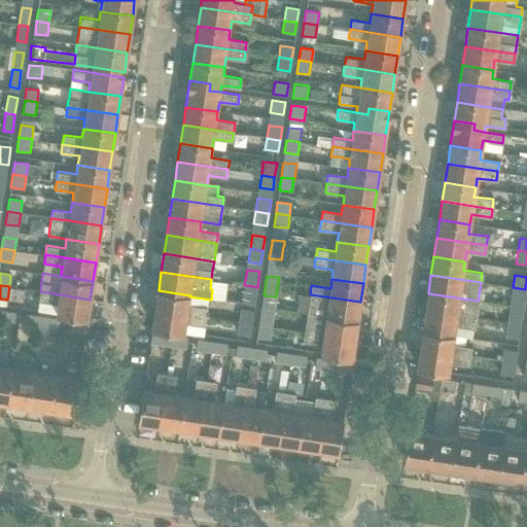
[(244,285),(243,297),(255,300),(257,287),(256,287),(253,286),(244,285)]
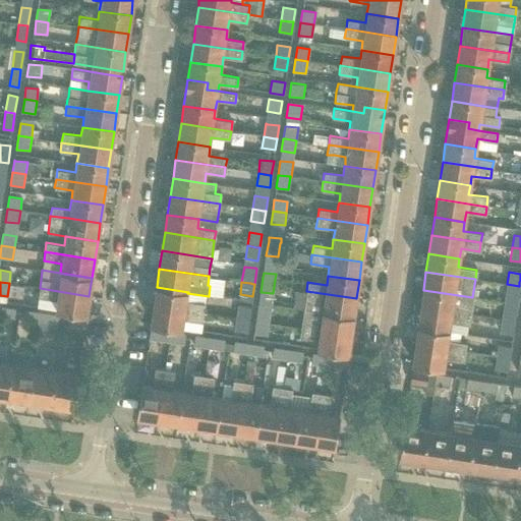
[(507,284),(505,296),(517,298),(519,286),(507,284)]
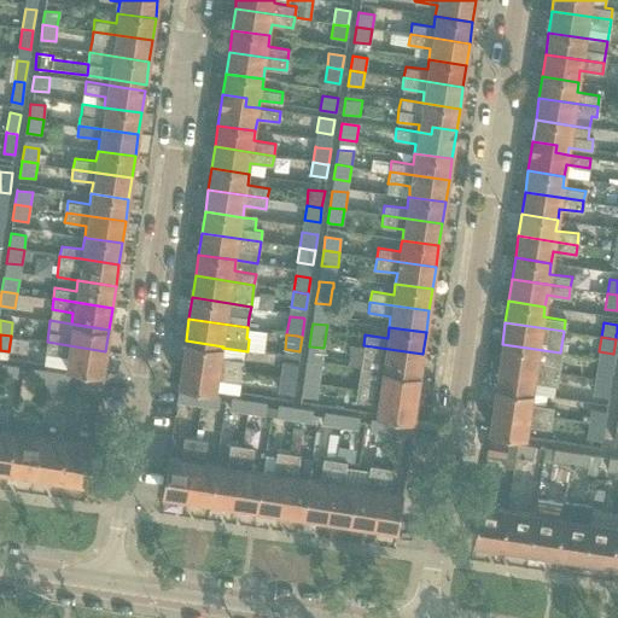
[(186,340),(182,362),(240,371),(243,360),(221,356),(222,348),(223,347),(186,340)]
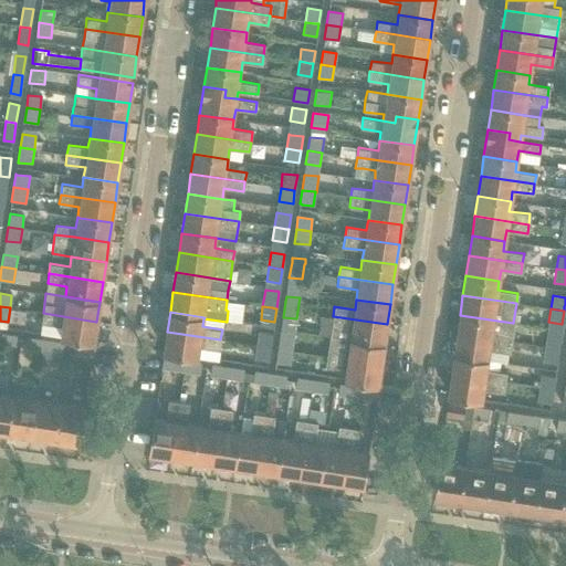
[(96,322),(43,313),(41,323),(63,326),(61,336),(72,338),(94,342),(96,322)]
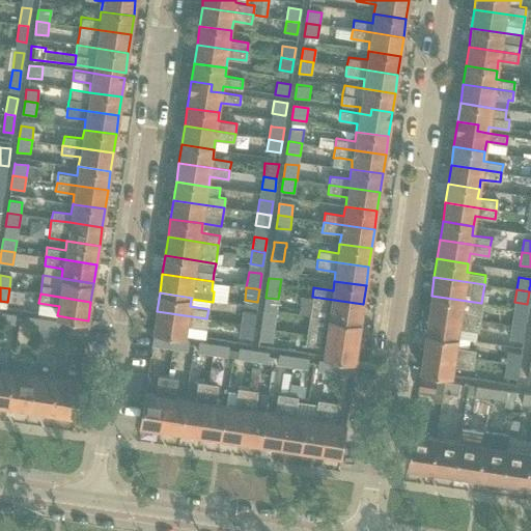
[(431,296),(428,314),(479,322),(481,303),(431,296)]
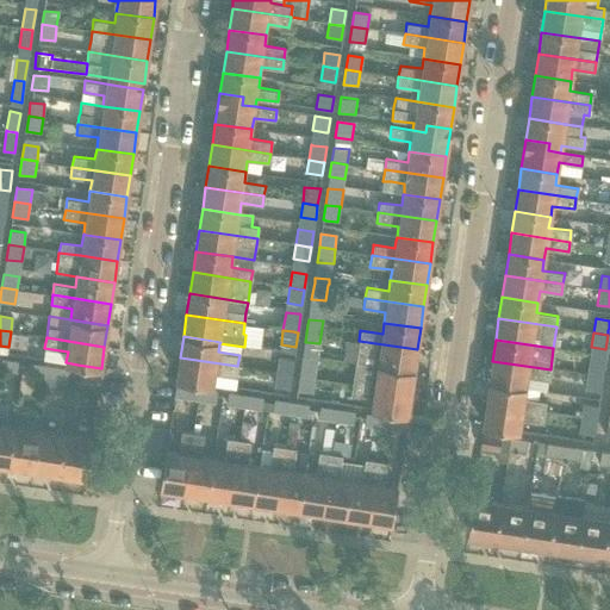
[(356,352),(355,362),(363,363),(414,371),(417,349),(359,341),(356,350),(356,352)]
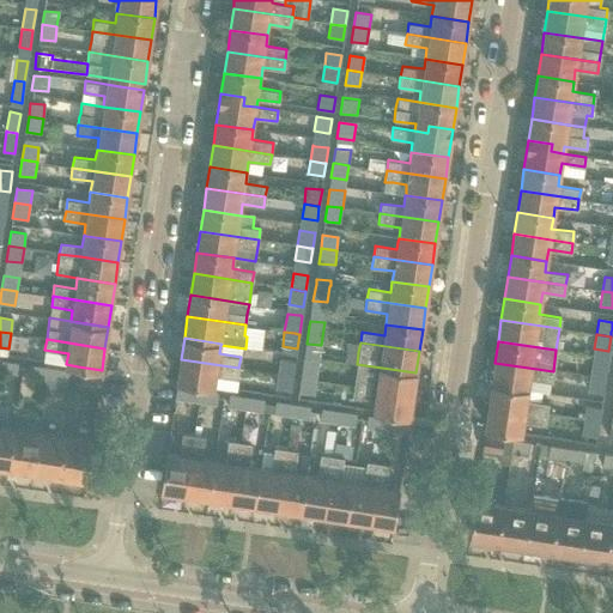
[(305,347),(305,353),(320,356),(321,345),(307,344),(305,347)]
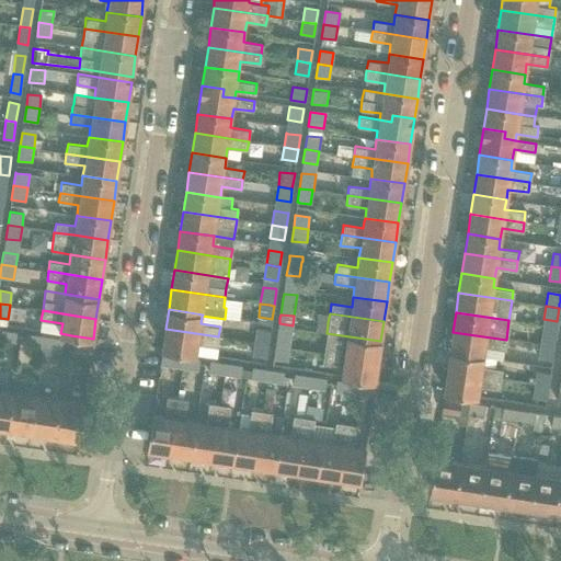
[(0,329),(0,341),(15,343),(16,332),(0,329)]
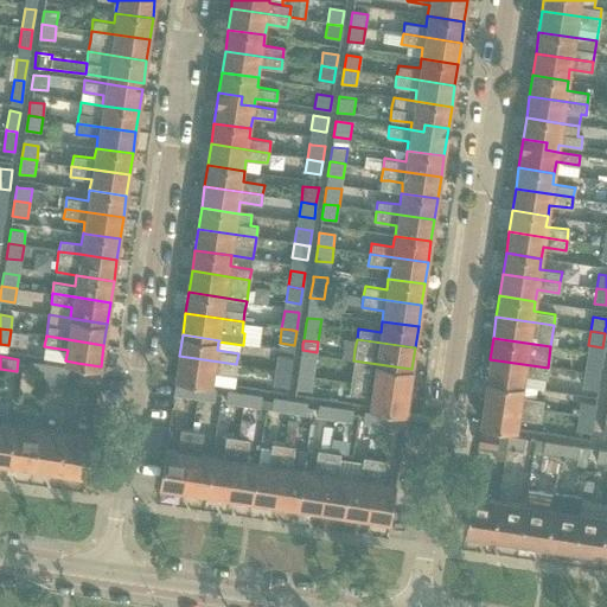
[(236,364),(179,356),(176,377),(211,383),(213,371),(235,375),(236,364)]
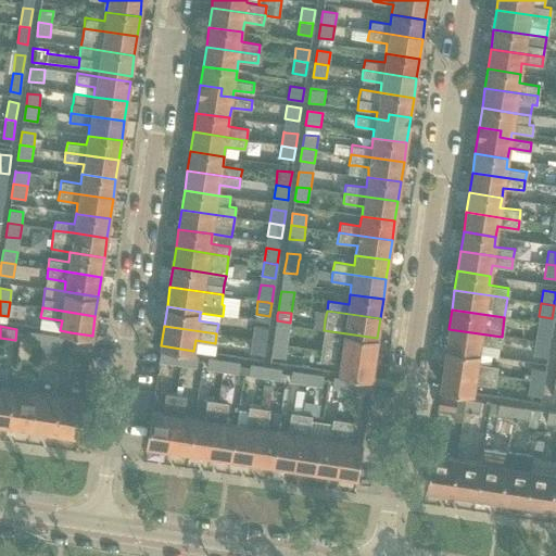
[(254,327),(252,339),(263,341),(264,341),(266,341),(267,328),(254,327)]
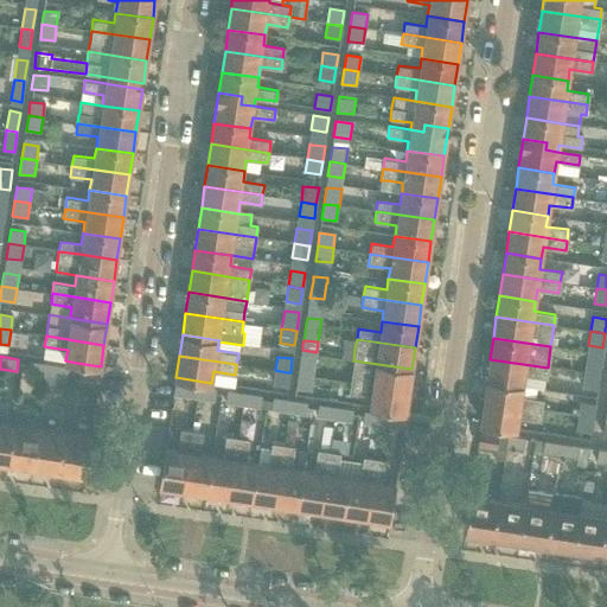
[(586,362),(585,374),(599,376),(600,362),(601,359),(587,358),(586,359),(586,362)]
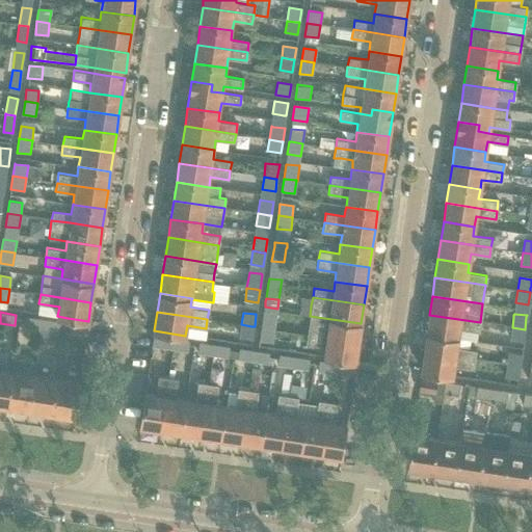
[(429,315),(426,334),(457,339),(459,328),(478,331),(480,322),(429,315)]
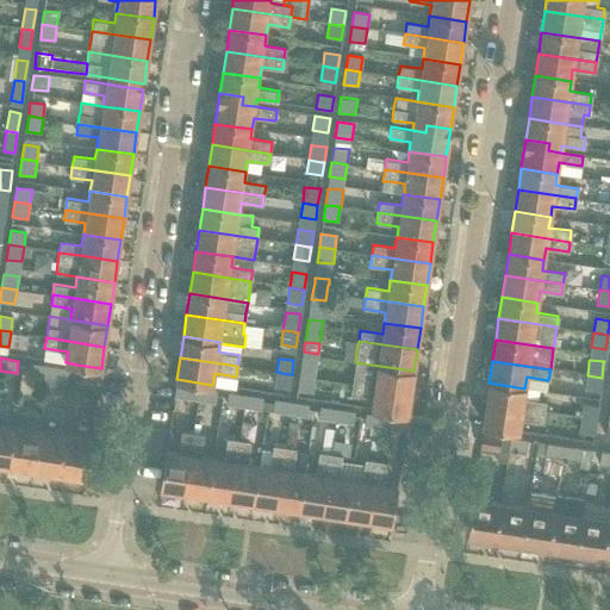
[(353,375),(352,384),(411,392),(414,373),(414,371),(363,363),(355,362),(354,373),(353,375)]
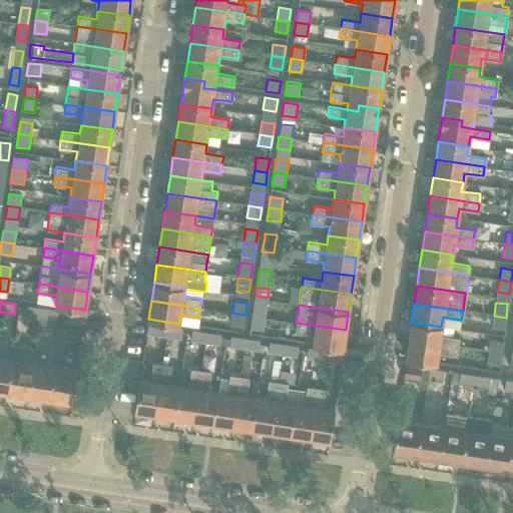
[(24,306),(23,315),(39,318),(41,308),(24,306)]
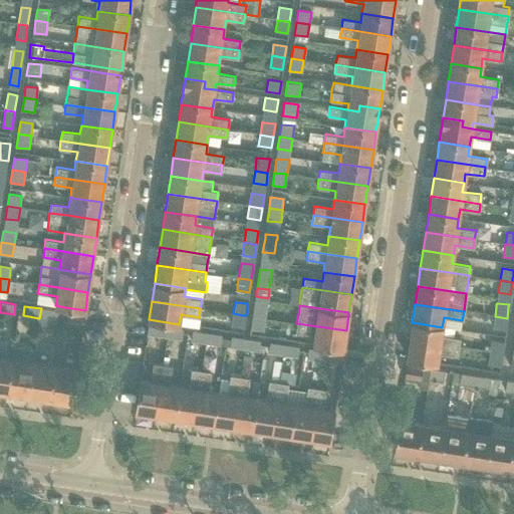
[(41,308),(39,318),(56,320),(57,311),(41,308)]
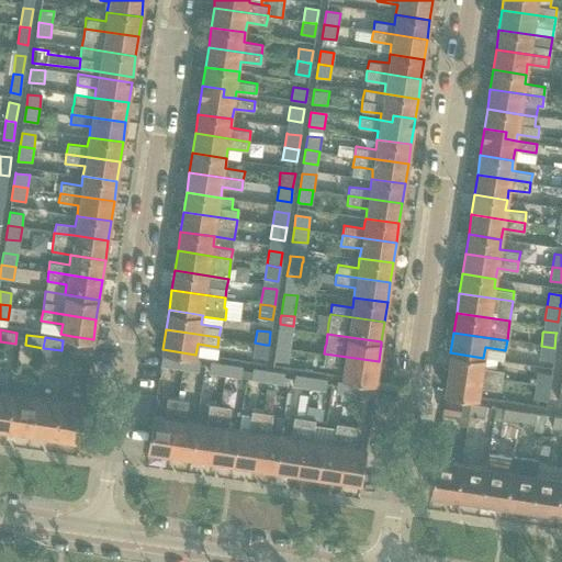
[(278,338),(276,353),(289,356),(291,340),(278,338)]
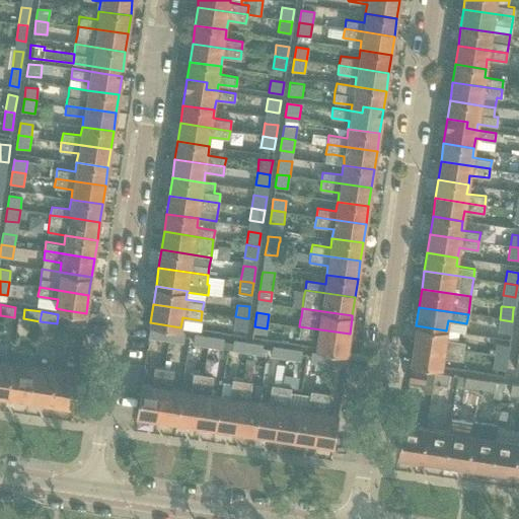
[(66,324),(84,326),(85,317),(67,314),(66,324)]
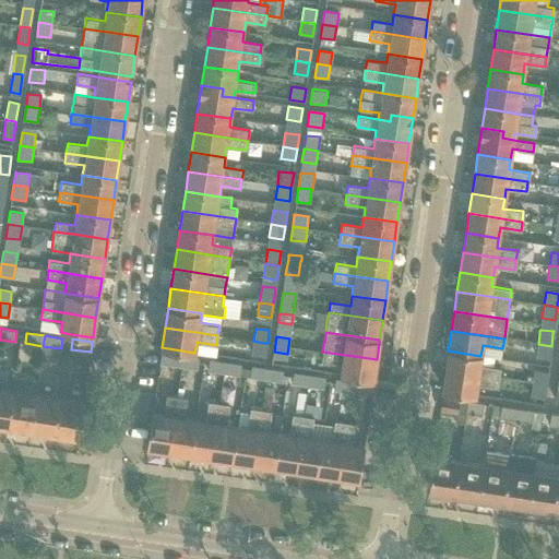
[(253,341),(251,356),(263,357),(265,358),(268,343),(265,343),(264,343),(253,341)]
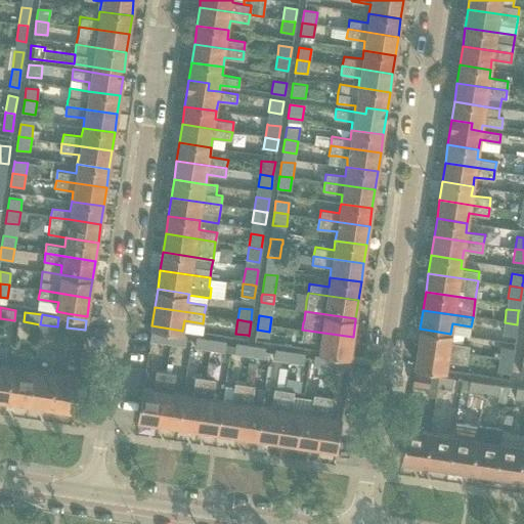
[(505,322),(503,336),(515,337),(517,324),(505,322)]
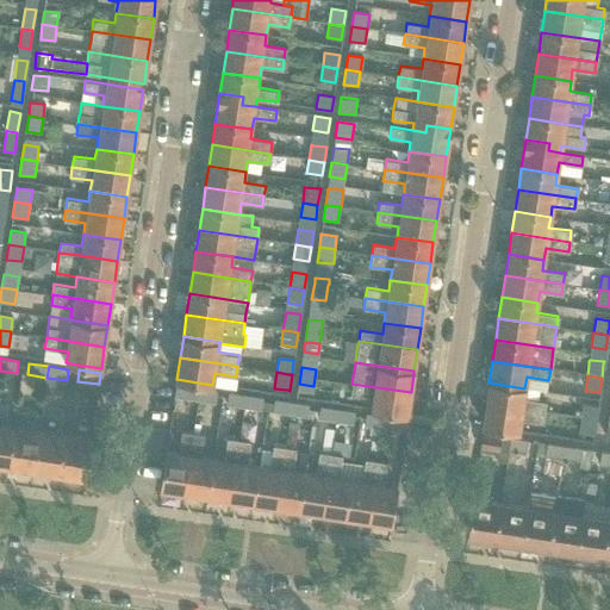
[(489,383),(485,404),(543,412),(546,402),(523,398),(524,388),(489,383)]
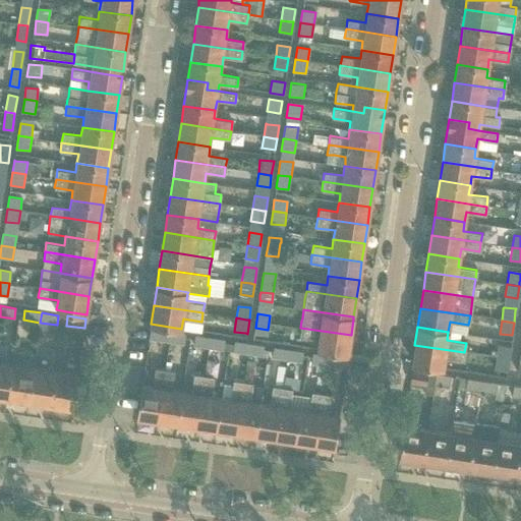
[(149,339),(169,342),(170,331),(150,328),(149,339)]
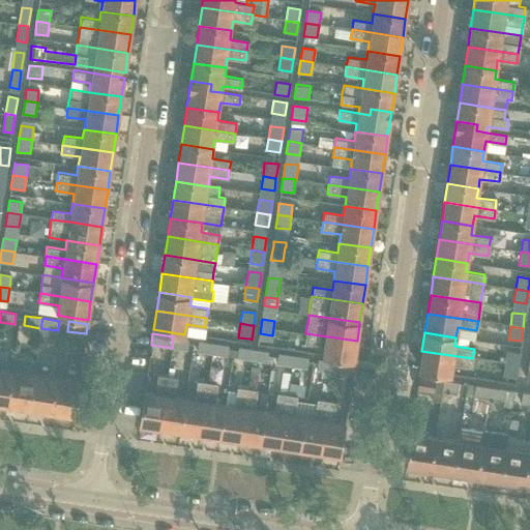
[(357,341),(305,333),(304,342),(325,345),(323,355),(354,360),(357,341)]
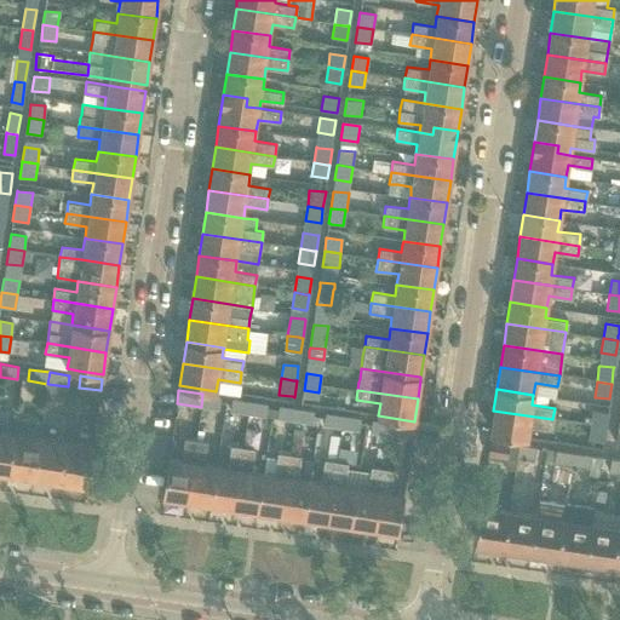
[(202,394),(201,407),(218,409),(220,396),(202,394)]
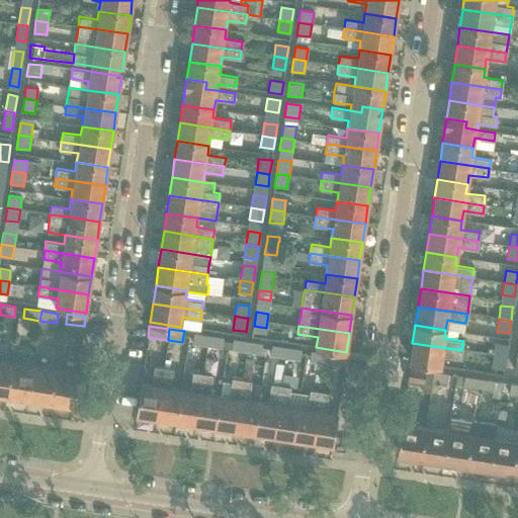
[(192,344),(206,346),(208,335),(193,333),(192,344)]
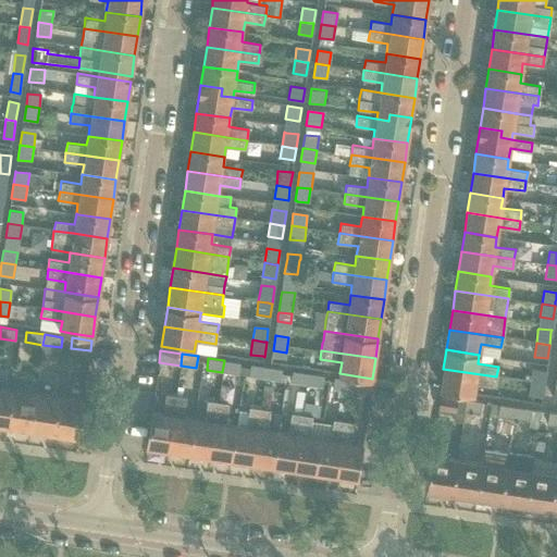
[(224,360),(222,372),(238,374),(239,362),(224,360)]
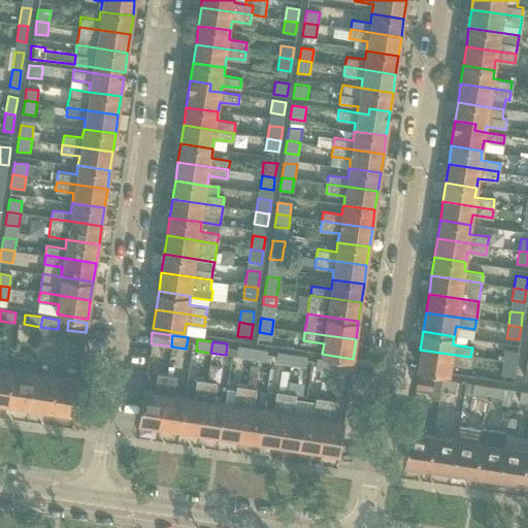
[(235,357),(251,359),(252,348),(237,345),(235,357)]
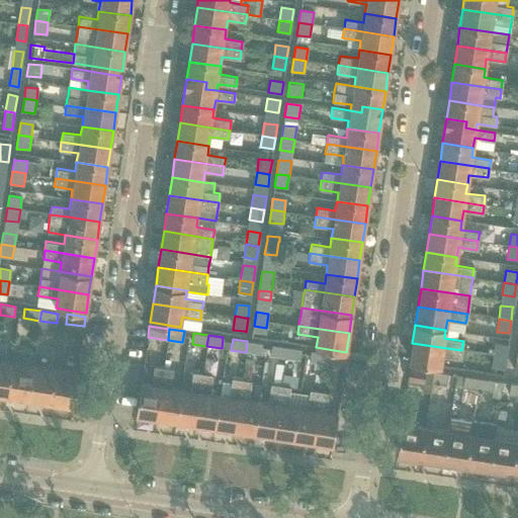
[(247,341),(246,352),(260,354),(262,343),(247,341)]
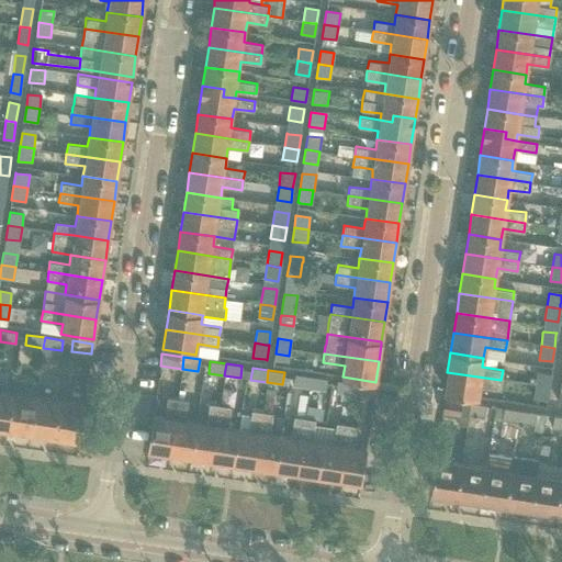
[(501,380),(447,372),(445,392),(478,397),(480,385),(499,389),(501,380)]
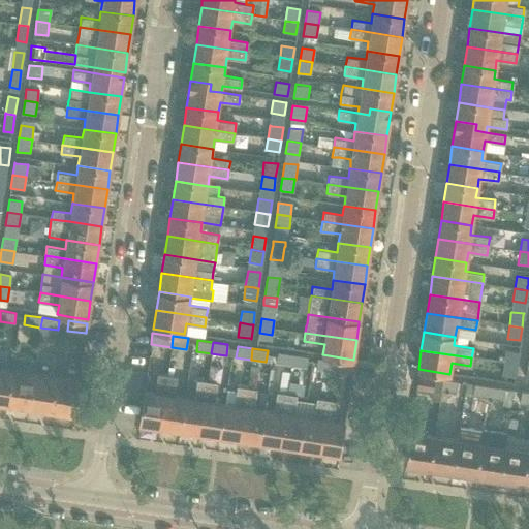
[(505,350),(503,363),(512,364),(516,365),(517,365),(519,352),(518,352),(505,350)]
